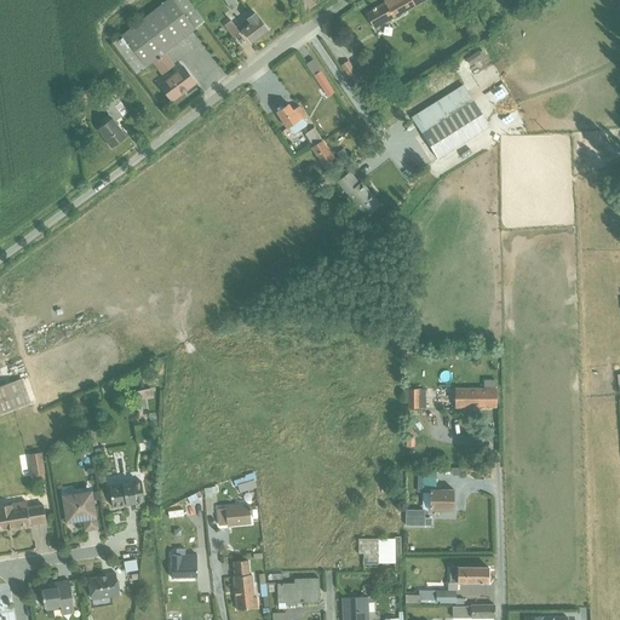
[(136,74),(153,62),(165,52),(206,21),(188,0),(166,0),(113,42),(136,74)]
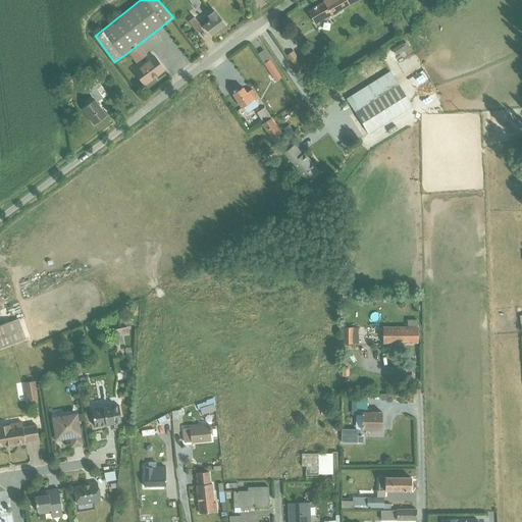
[(201,4),(198,0),(189,0),(195,8),(201,4)]
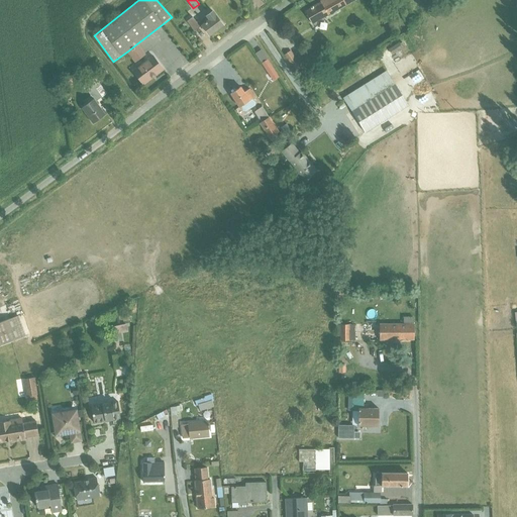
[(313,24),(355,0),(321,0),(320,1),(321,2),(305,11),(313,24)]
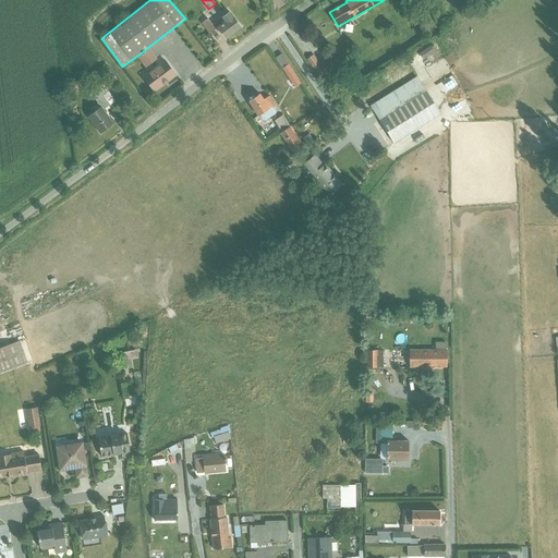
[(226,38),(241,26),(230,11),(213,24),(208,19),(202,23),(210,34),(218,27),(226,38)]
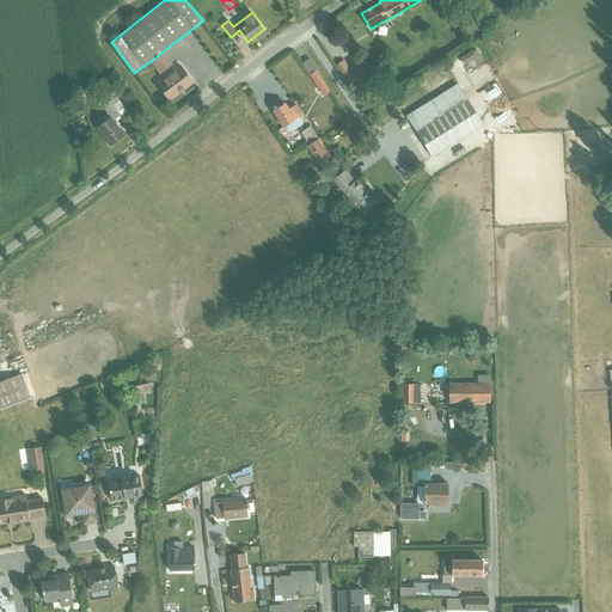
[(464,47),(450,57),(454,63),(461,59),(469,67),(476,61),(464,47)]
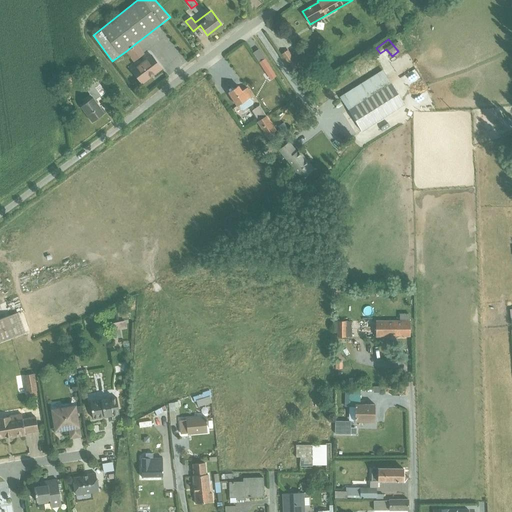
[(145,54),(136,43),(126,51),(134,62),(145,54)]
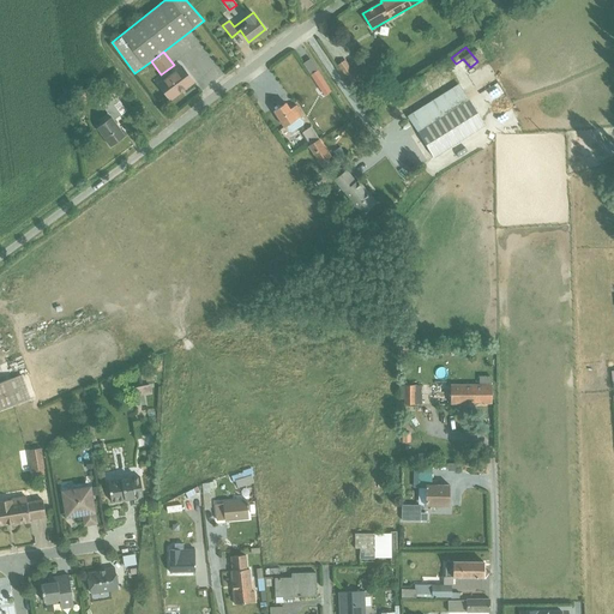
[(319,70),(311,58),(304,64),(312,74),(318,71),(319,70)]
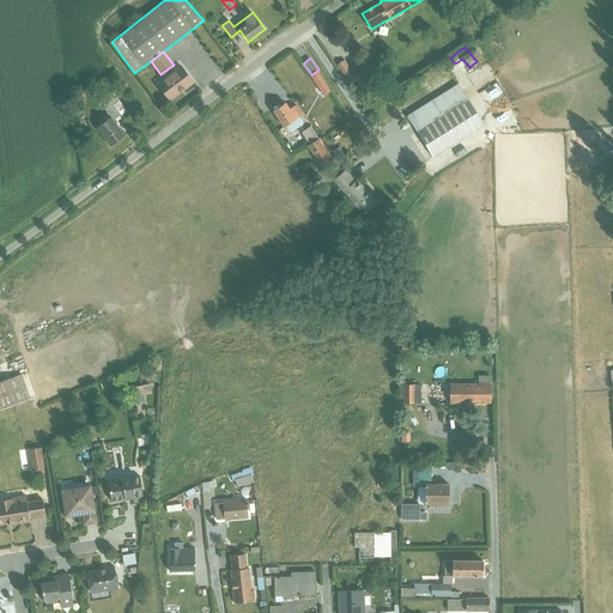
[(337,65),(351,85),(358,79),(345,60),(337,65)]
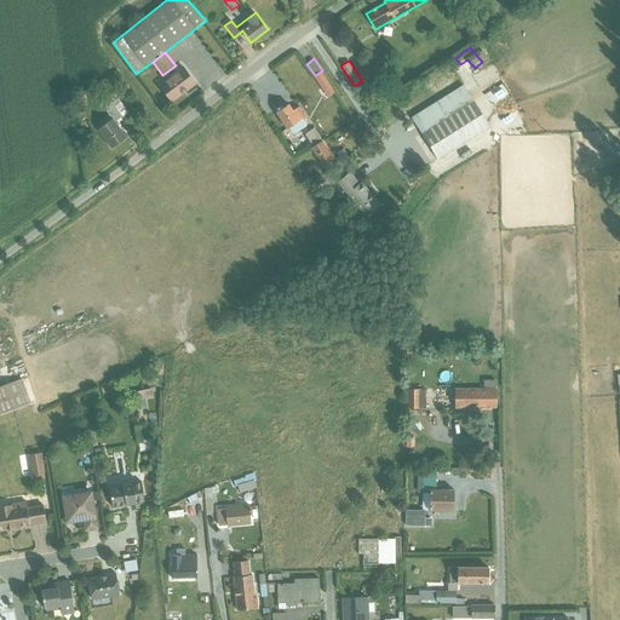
[(425,79),(432,90),(457,75),(449,63),(432,74),(434,74),(425,79)]
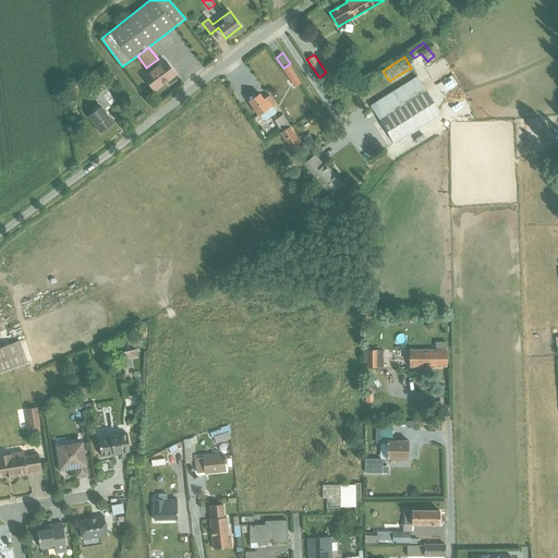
[(155,91),(177,74),(165,59),(143,76),(155,91)]
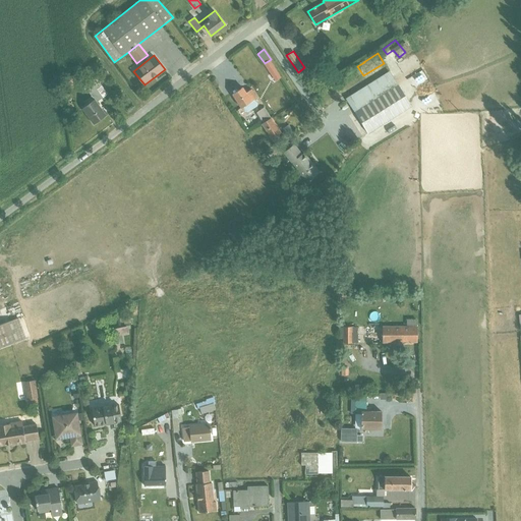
[(270,60),(265,63),(272,74),(277,70),(270,60)]
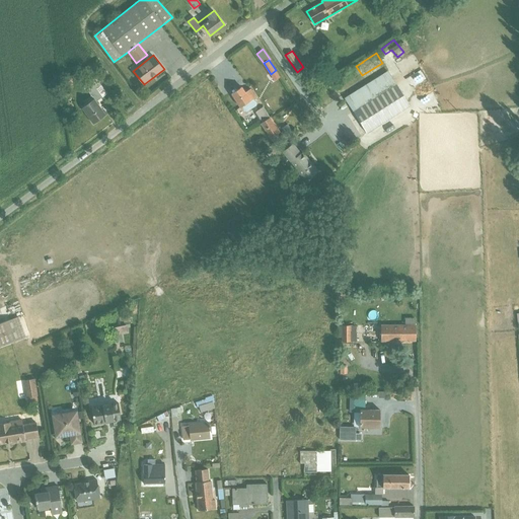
[(413,99),(426,90),(412,68),(397,76),(413,99)]
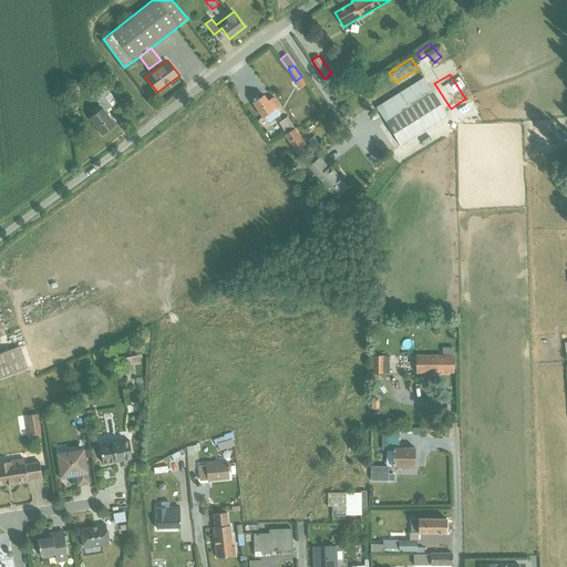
[(449,115),(424,78),(377,106),(401,146),(449,115)]
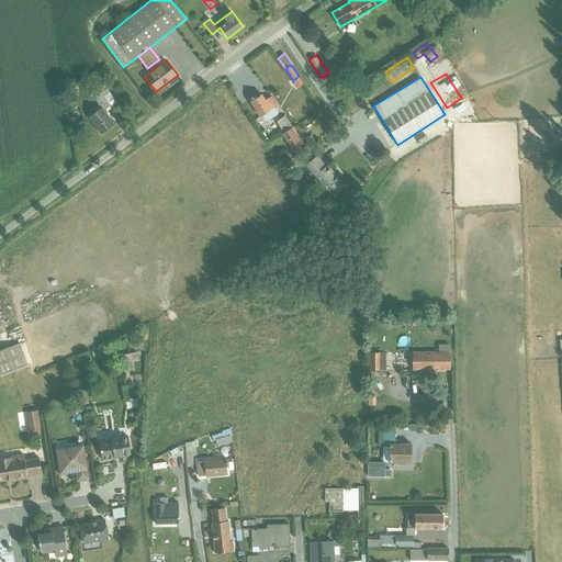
[(86,78),(70,90),(74,93),(89,81),(86,78)]
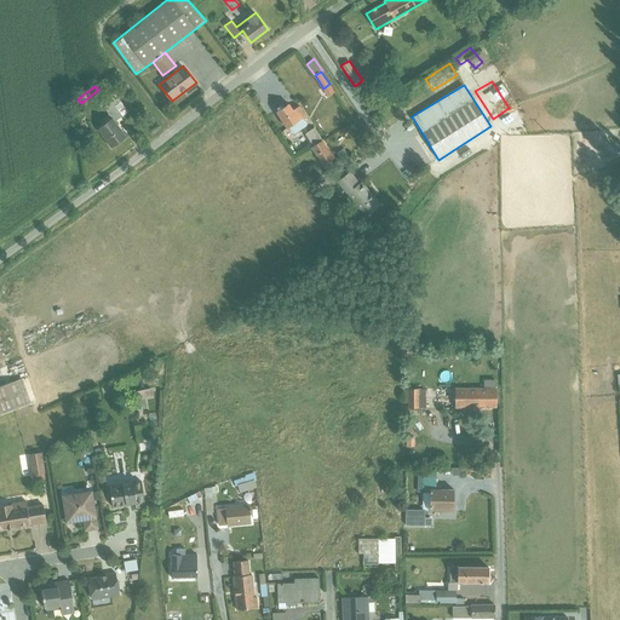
[(105,124),(98,130),(113,148),(127,137),(115,121),(128,112),(115,92),(101,102),(109,114),(102,120),(105,124)]
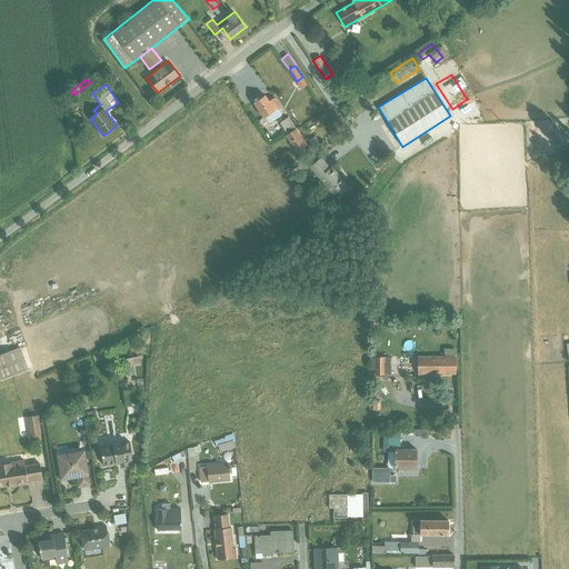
[(256,101),(255,102),(265,118),(265,117),(268,121),(271,122),(281,116),(282,112),(279,108),(281,107),(276,97),(269,101),(266,96),(260,99),(259,97),(255,99),(256,101)]
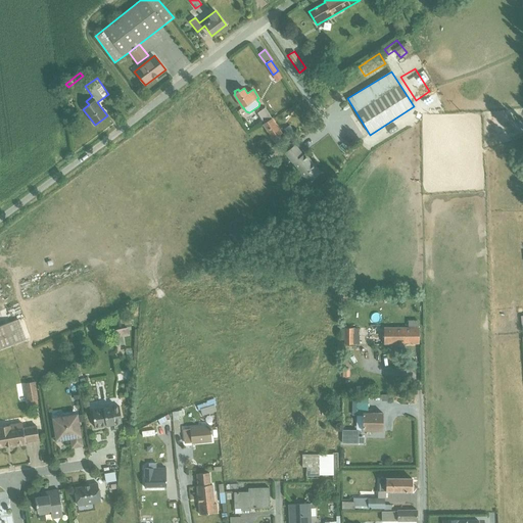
[(257,112),(265,124),(272,119),(266,107),(257,112)]
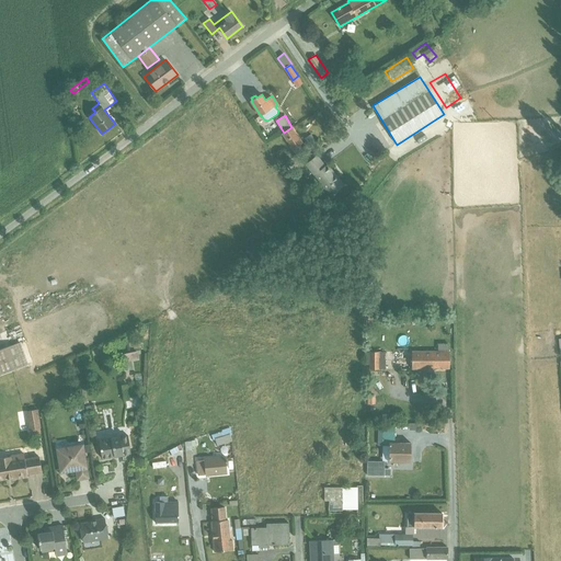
[(302,144),(292,127),(284,133),(282,134),(293,150),(296,153),(304,149),(301,145),(302,144)]
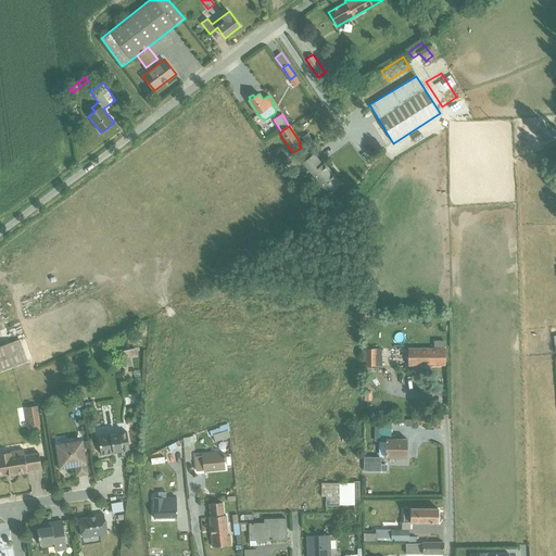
[(308,133),(302,137),(306,142),(312,139),(308,133)]
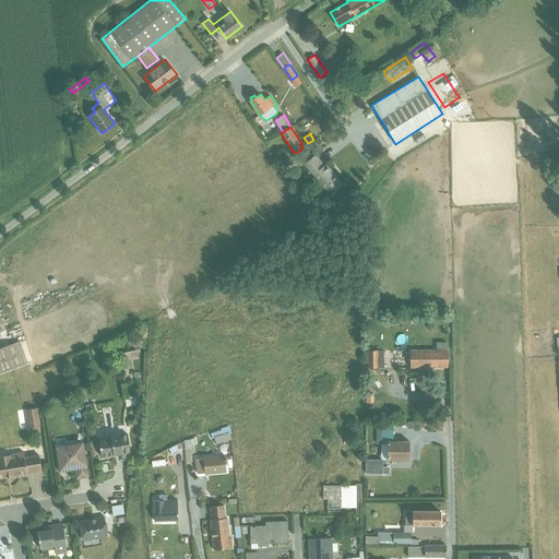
[(288,152),(276,161),(281,165),(292,155),(288,152)]
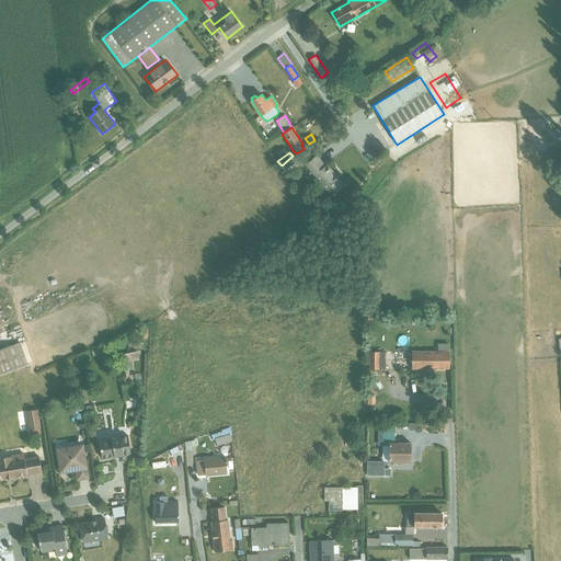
[(317,155),(305,164),(331,197),(345,185),(328,163),(325,165),(317,155)]
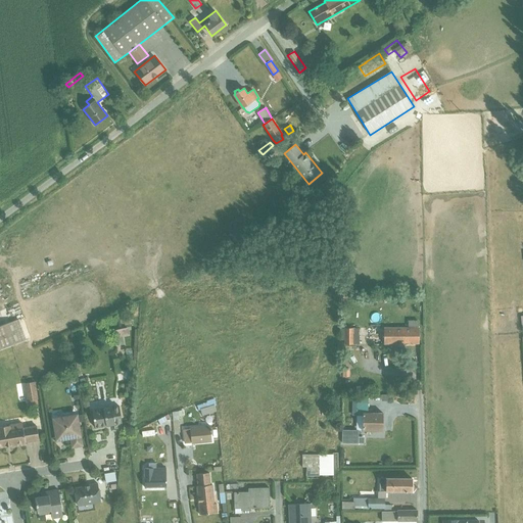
[(413,304),(417,298),(411,294),(407,301),(413,304)]
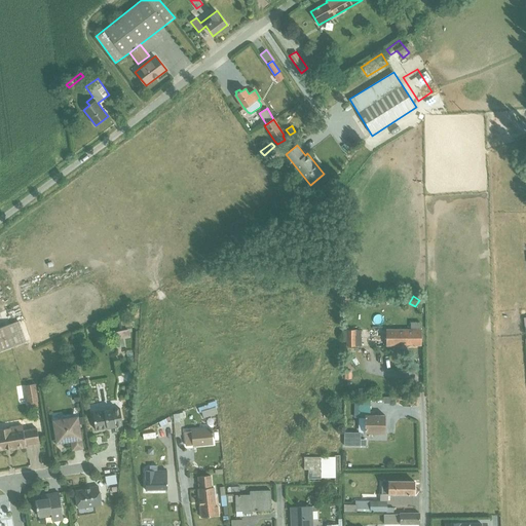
[(0,350),(26,341),(19,321),(0,327),(0,350)]
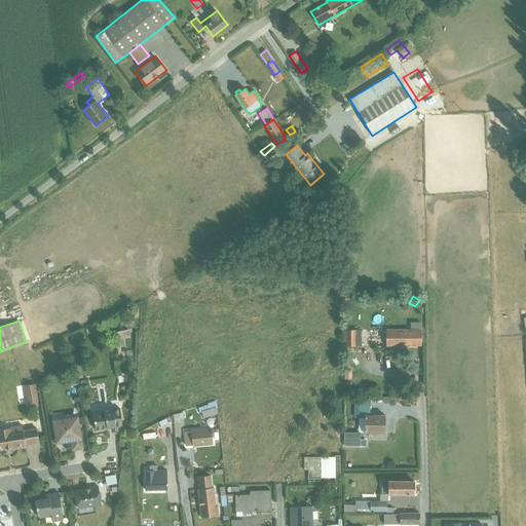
[(386,346),(421,345),(421,322),(411,323),(411,330),(386,330),(386,346)]
